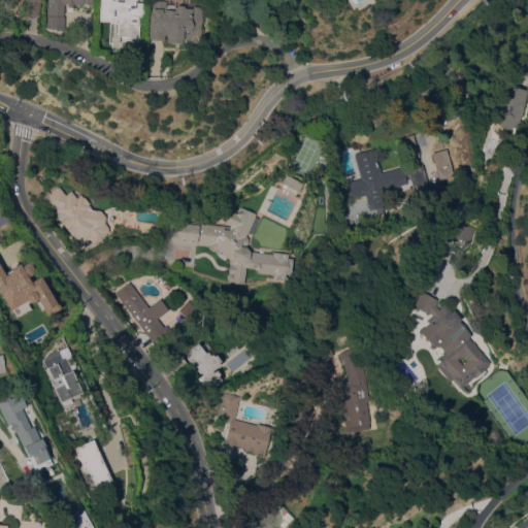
[(39,0),(39,15),(24,14),(24,0),(39,0)]
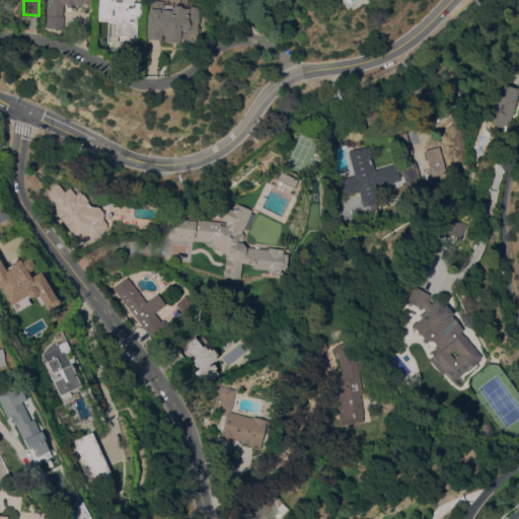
[(88,0),(88,5),(71,4),(71,7),(66,6),(66,4),(62,4),(62,15),(63,15),(62,28),(44,27),(45,0),(88,0)]
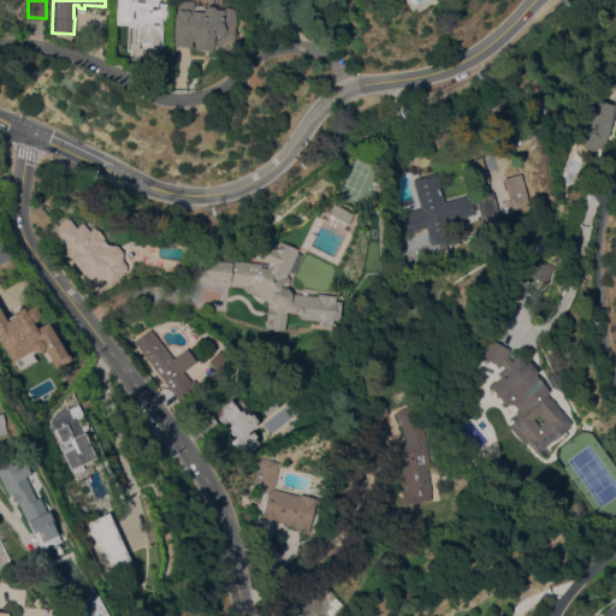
[(157,0),(157,5),(159,3),(165,4),(165,10),(166,10),(166,16),(164,16),(164,18),(161,17),(160,47),(146,47),(146,48),(140,48),(140,41),(136,41),(136,23),(135,23),(135,27),(128,25),(128,24),(116,24),(116,0),(157,0)]
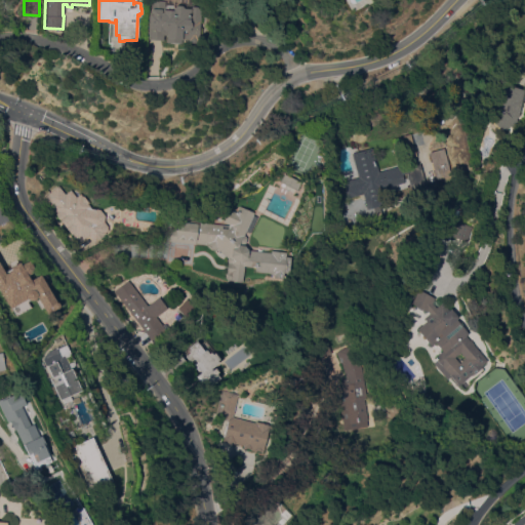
[(151,9),(151,0),(164,0),(163,4),(172,4),(172,7),(175,5),(182,5),(184,8),(192,9),(193,6),(197,6),(198,8),(200,8),(198,42),(187,41),(187,38),(180,38),(180,43),(165,42),(165,36),(166,36),(166,34),(162,34),(162,40),(147,39),(148,14),(150,14),(150,9),(151,9)]
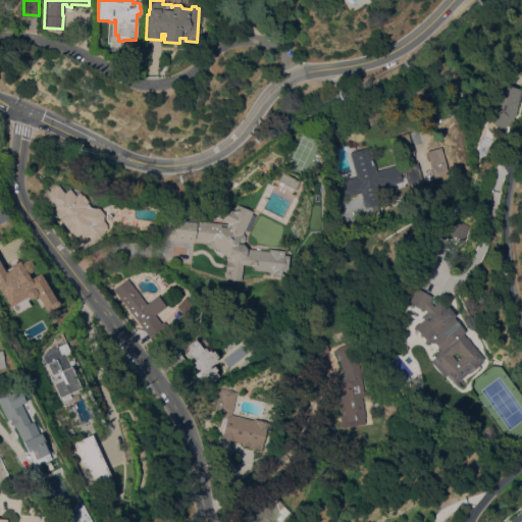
[(521,93),(517,116),(514,118),(516,119),(510,126),(509,125),(503,131),(500,128),(497,132),(487,122),(490,120),(487,117),(494,110),(500,85),(521,88),(521,93)]
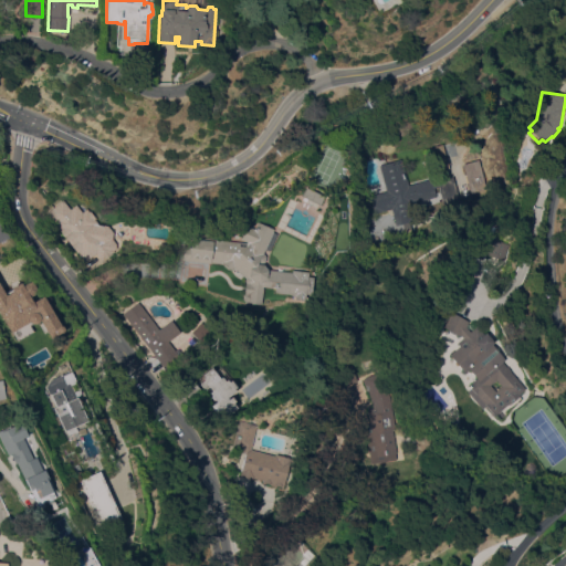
[(451,167),(439,171),(435,155),(447,150),(451,167)]
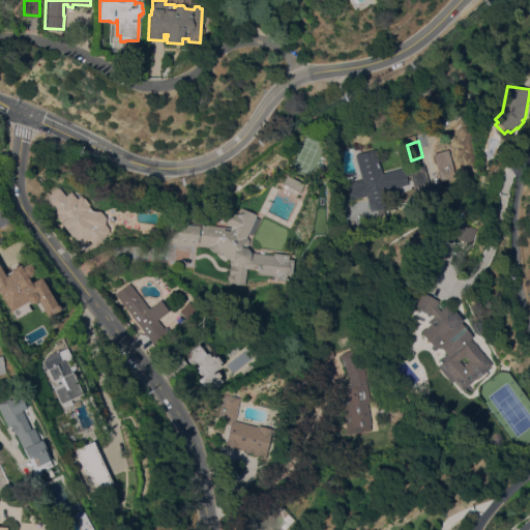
[(412,165),(413,168),(425,165),(432,186),(416,190),(413,178),(413,174),(408,176),(410,184),(388,189),(392,205),(372,210),(367,196),(350,200),(346,183),(363,178),(356,154),(377,148),(383,173),(412,165)]
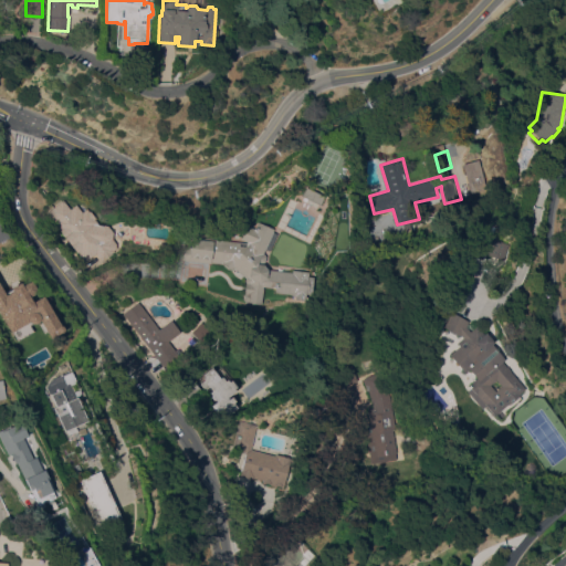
[(481,159),(489,188),(473,192),(465,164),(481,159)]
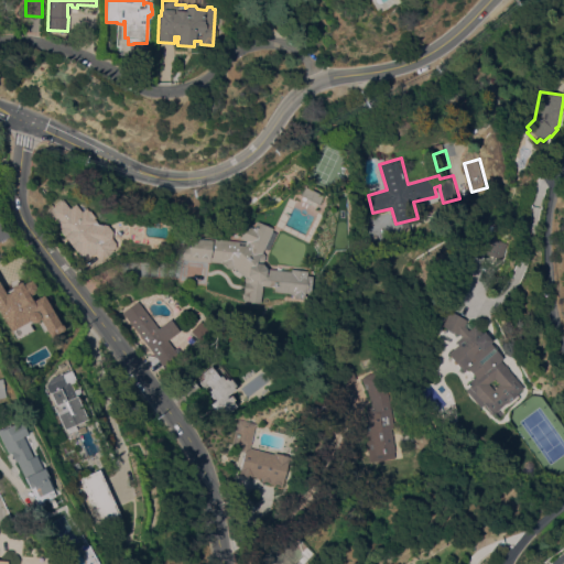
[(324,195),(320,204),(302,195),(306,186),(324,195)]
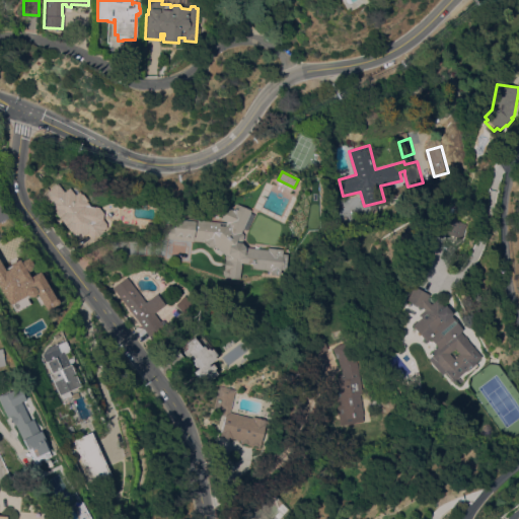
[(58,182),(65,192),(70,187),(76,194),(80,191),(88,200),(87,201),(90,205),(99,206),(103,213),(103,219),(106,223),(106,227),(103,229),(104,230),(102,231),(103,232),(95,238),(95,237),(93,239),(87,232),(78,239),(72,230),(71,231),(55,210),(56,210),(50,203),(51,202),(45,194),(58,182)]
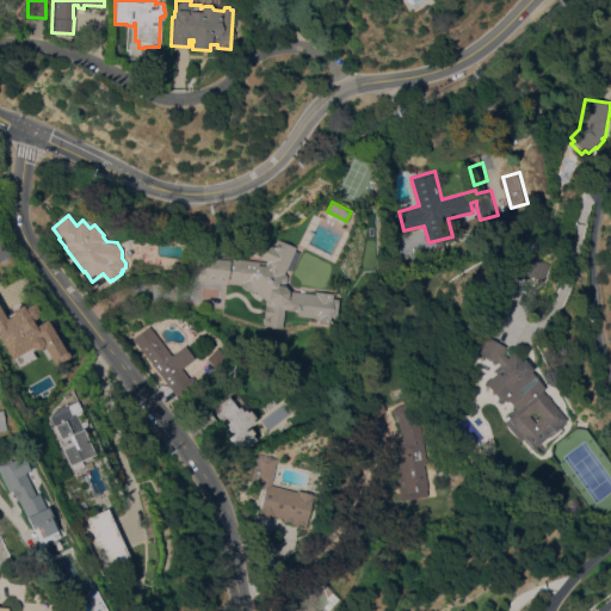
[(0,239),(1,242),(4,241),(10,255),(0,259),(0,239)]
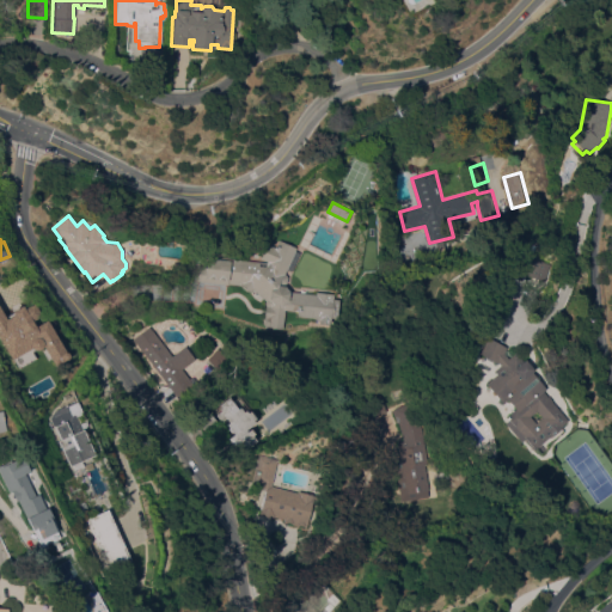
[(276,246),(280,239),(298,248),(297,250),(301,252),(292,271),(288,269),(286,273),(288,276),(287,282),(285,285),(289,291),(316,294),(317,292),(335,293),(334,299),(340,299),(338,318),(331,317),(331,324),(319,323),(320,320),(316,319),(316,318),(298,316),(298,311),(297,310),(295,316),(287,314),(287,313),(285,313),(283,328),(270,325),(269,326),(265,325),(263,323),(263,318),(265,317),(267,305),(265,304),(265,300),(254,288),(250,292),(242,285),(228,282),(228,283),(197,280),(200,265),(207,267),(208,255),(258,261),(267,243),(276,246)]
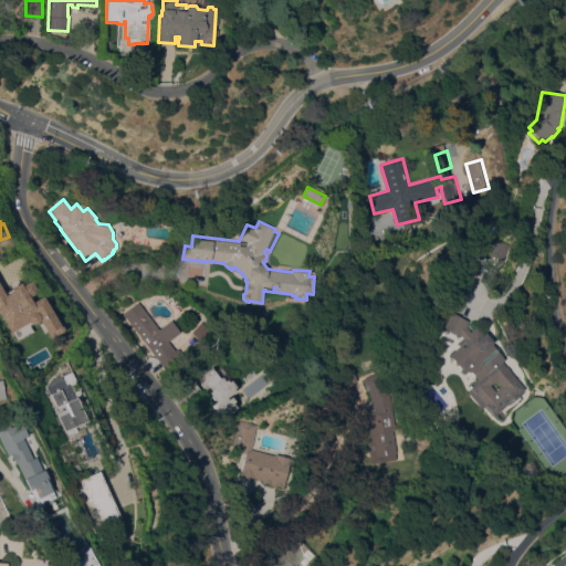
[(505,260),(488,254),(494,233),(501,236),(500,240),(510,243),(505,260)]
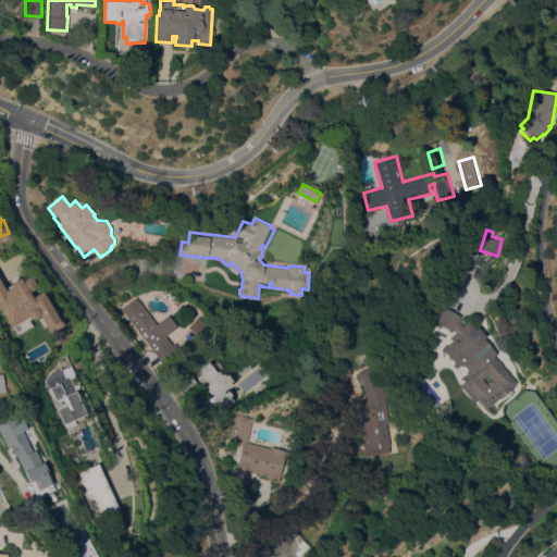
[(59,320),(61,320),(62,322),(61,325),(60,326),(58,326),(48,333),(45,326),(42,327),(37,318),(40,317),(38,313),(37,316),(36,317),(34,318),(32,318),(31,318),(28,319),(32,325),(16,334),(12,325),(10,326),(0,309),(0,281),(5,291),(12,286),(10,283),(20,277),(22,281),(31,275),(37,286),(28,292),(32,297),(41,291),(59,320)]
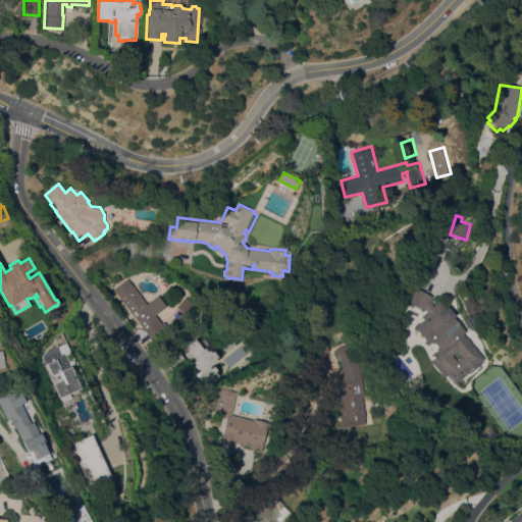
[(128,278),(147,303),(158,295),(167,306),(156,315),(166,328),(152,340),(114,289),(128,278)]
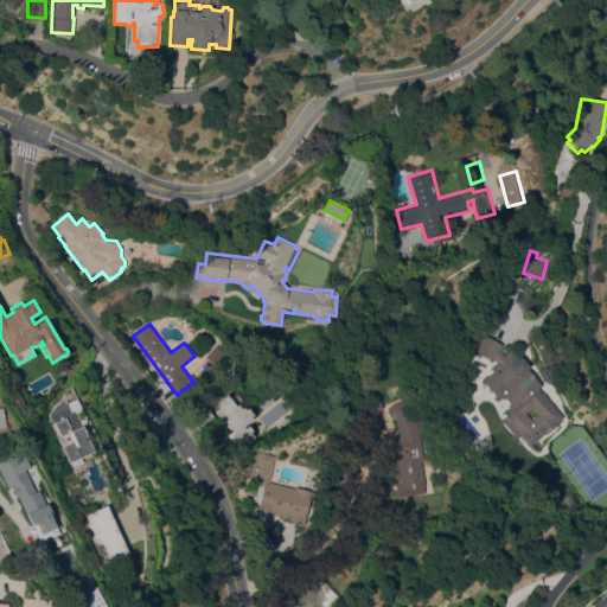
[(521,435),(517,439),(502,419),(506,415),(504,411),(512,404),(505,396),(500,397),(498,397),(494,396),(493,395),(491,394),(490,391),(489,388),(489,384),(490,381),(490,378),(492,377),(489,375),(493,370),(491,366),(512,349),(519,358),(522,356),(531,366),(529,369),(543,385),(540,388),(544,394),(545,393),(549,397),(548,397),(564,416),(556,423),(557,425),(547,434),(545,433),(530,447),(521,435)]
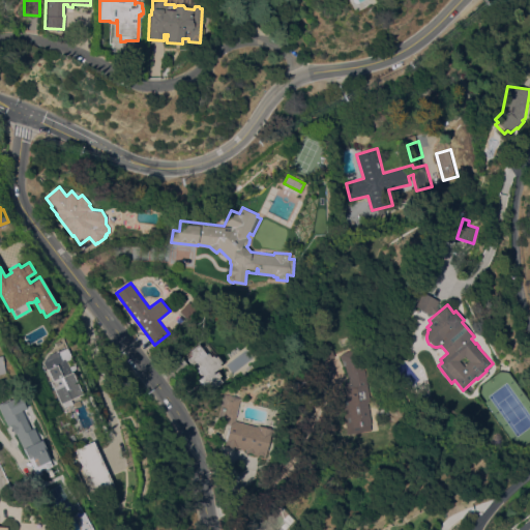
[(192,355),(190,354),(193,352),(190,350),(199,343),(207,353),(209,352),(211,356),(214,354),(215,356),(217,355),(223,361),(221,363),(222,365),(213,372),(214,373),(217,371),(221,375),(218,377),(223,381),(212,388),(208,382),(203,386),(198,379),(203,376),(202,374),(200,375),(198,371),(199,370),(197,366),(199,365),(197,362),(193,364),(187,358),(192,355)]
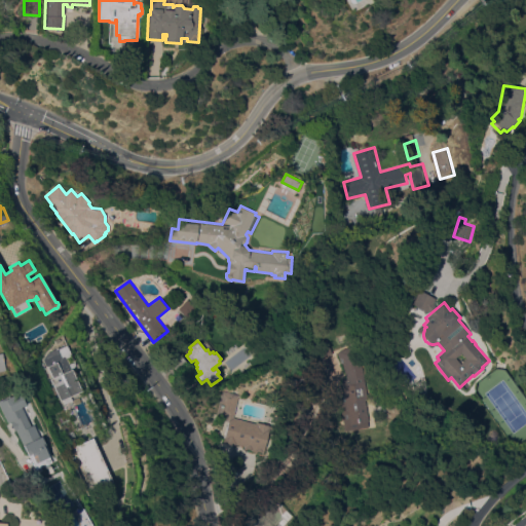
[(333,354),(317,360),(312,345),(328,340),(333,354)]
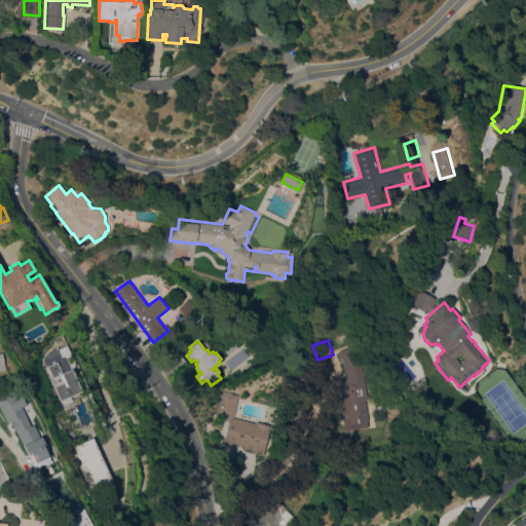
[(71,368),(81,390),(61,400),(50,378),(52,377),(46,363),(43,361),(50,349),(52,350),(67,344),(75,364),(71,368)]
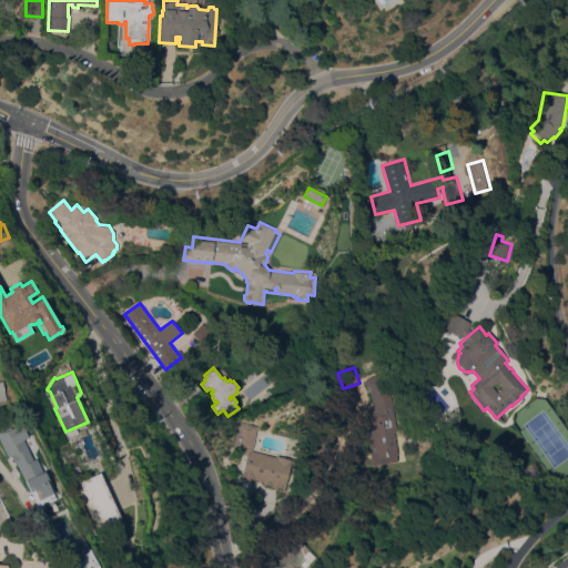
[(375,408),(374,404),(371,395),(366,386),(362,381),(379,373),(387,385),(391,392),(393,397),(398,432),(395,432),(399,460),(372,465),(365,418),(369,417),(368,408),(375,408)]
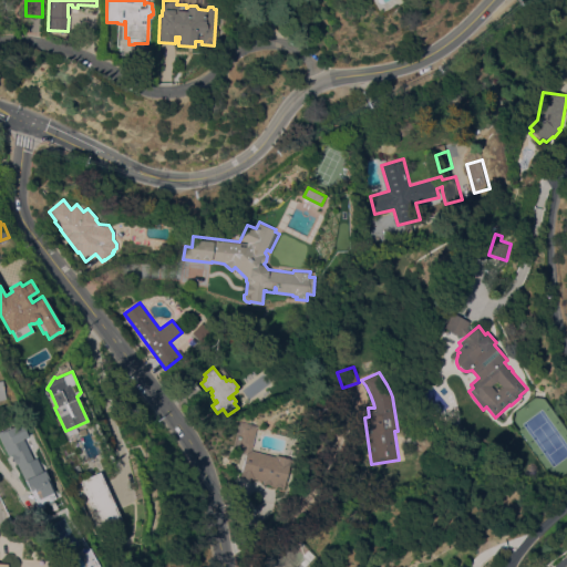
[(199,389),(189,398),(178,384),(189,375),(199,389)]
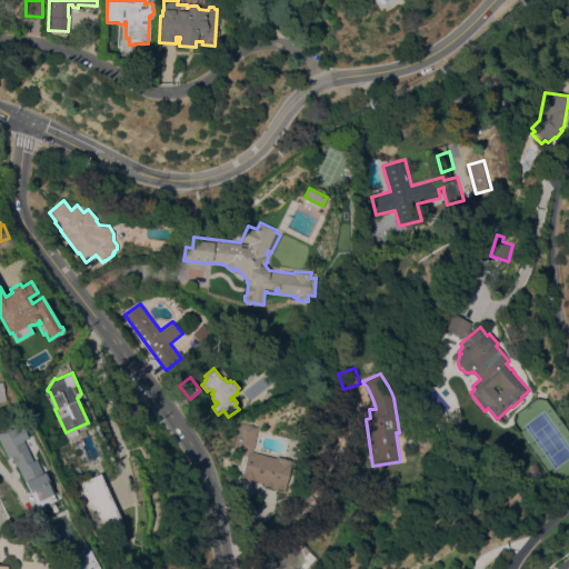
[(277,458),(278,456),(293,460),(286,490),(282,490),(283,489),(279,488),(279,489),(263,485),(265,482),(256,480),(255,481),(241,478),(249,450),(235,447),(241,421),(260,427),(253,451),(277,458)]
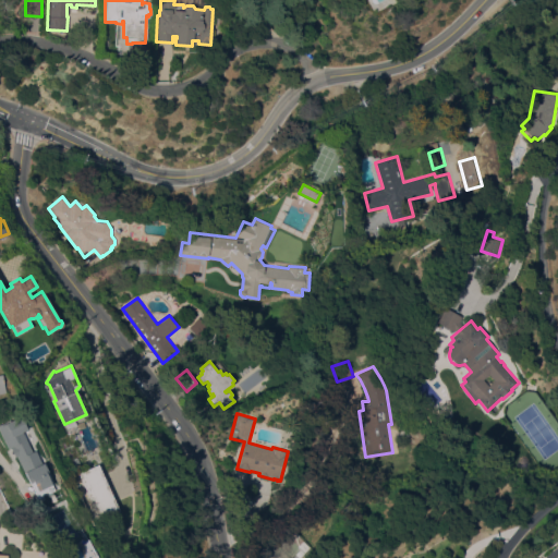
[(15,456),(11,447),(9,448),(0,431),(0,423),(5,421),(7,423),(21,415),(27,428),(23,432),(33,451),(34,450),(40,463),(44,462),(49,474),(48,475),(55,489),(49,493),(48,489),(41,493),(43,496),(38,497),(17,455),(15,456)]
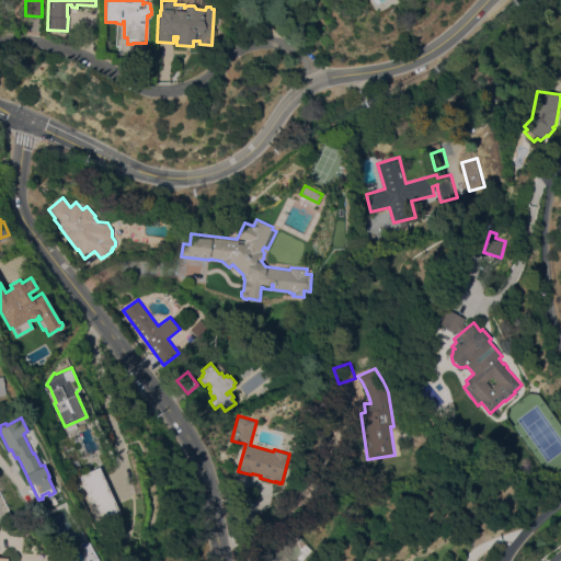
[(99,467),(121,513),(101,522),(80,476),(99,467)]
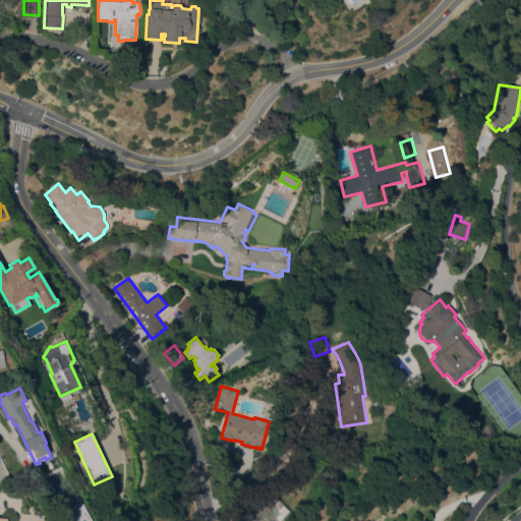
[(65,520),(87,520),(73,487),(55,495),(65,520)]
